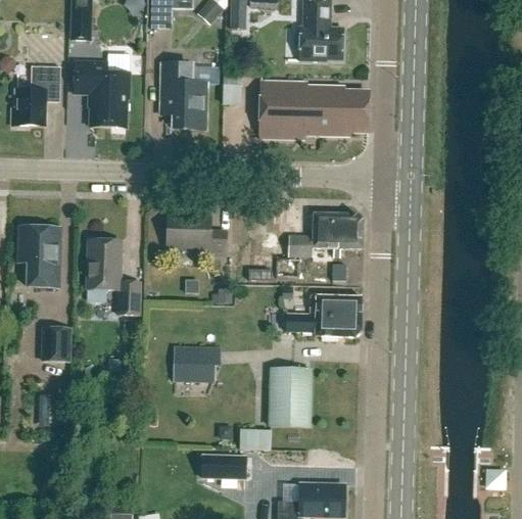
[(91,40),(92,0),(70,0),(69,39),(91,40)]
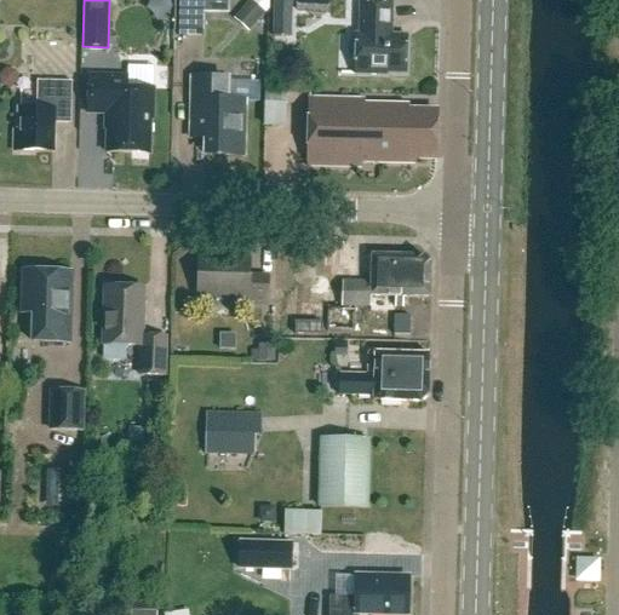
[(171,0),(172,29),(198,29),(198,7),(223,7),(223,0),(171,0)]
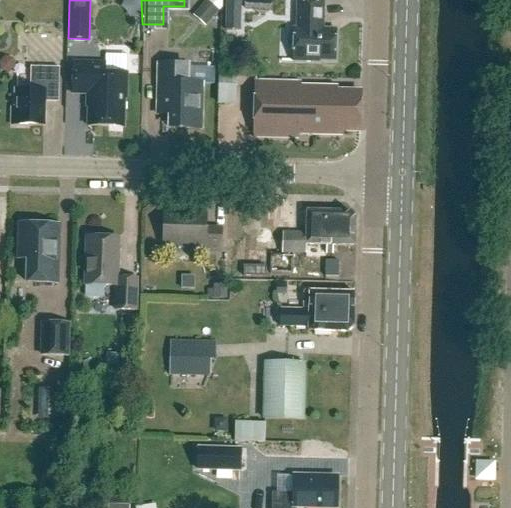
[(205,0),(194,12),(205,23),(224,3),(224,0),(205,0)]
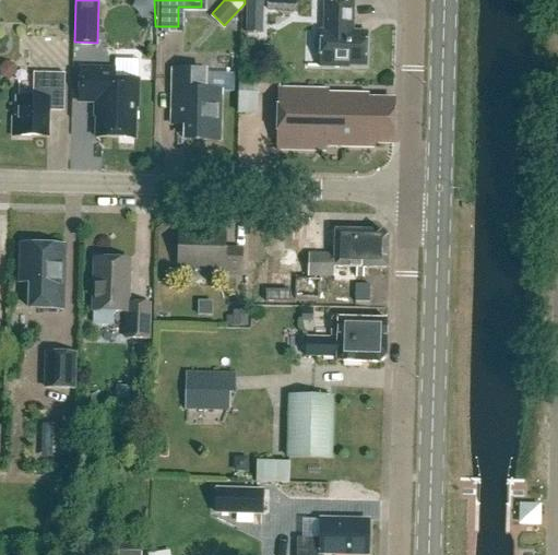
[(259,28),(259,0),(247,0),(246,28),(259,28)]
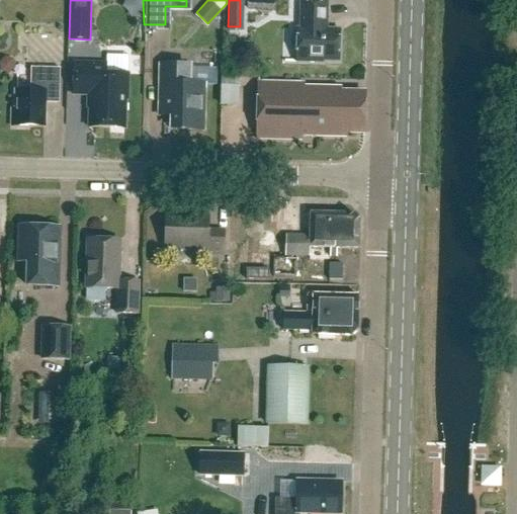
[(327,27),(328,1),(300,0),(300,26),(297,26),(296,60),(323,60),(323,59),(339,60),(340,27),(327,27)]
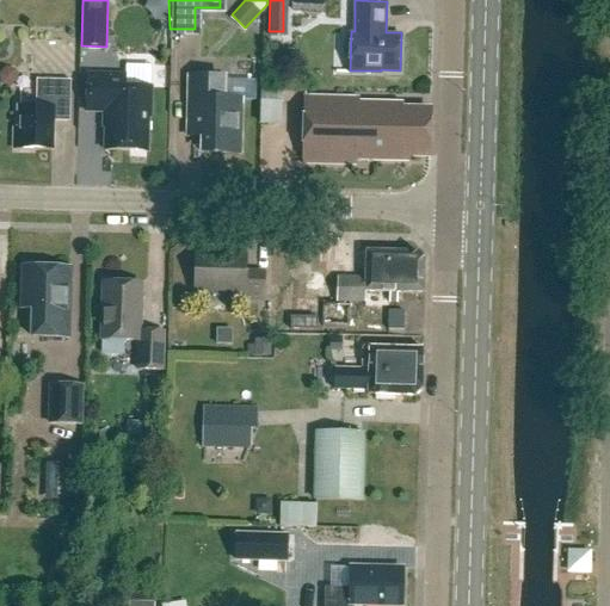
[(151,115),(152,84),(125,82),(125,72),(87,70),(86,107),(106,109),(105,147),(148,148),(149,115),(151,115)]
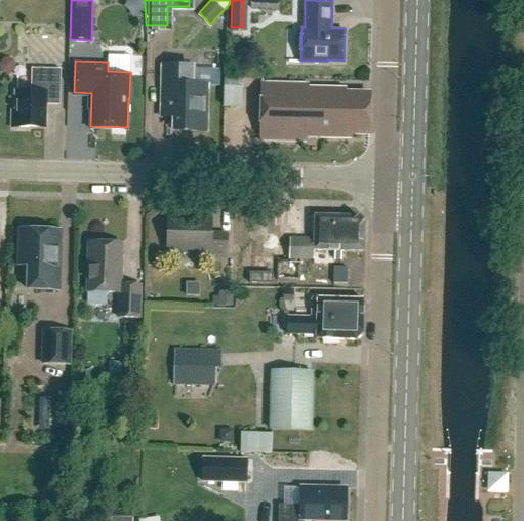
[(163,63),(162,97),(162,114),(174,115),(174,124),(185,124),(185,129),(207,129),(208,83),(192,82),(192,64),(163,63)]
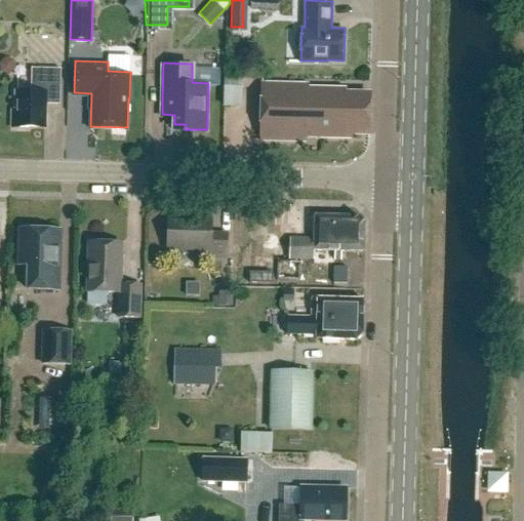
[(61,102),(62,75),(62,66),(31,65),(31,89),(17,88),(17,108),(13,108),(13,124),(45,125),(46,101),(61,102)]
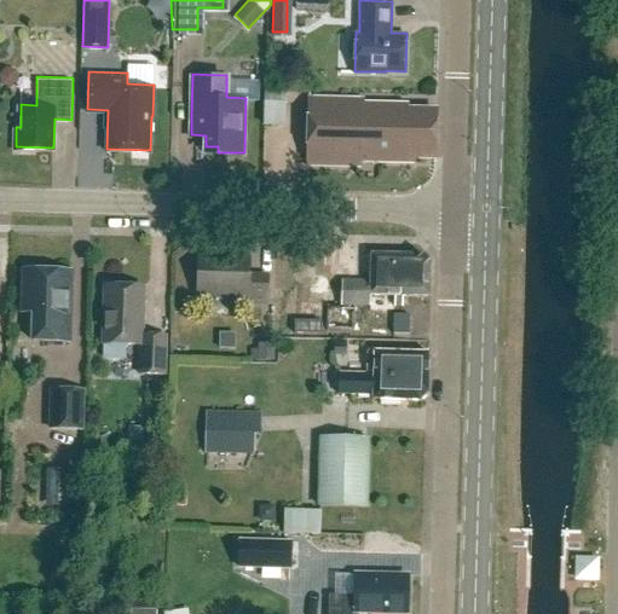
[(278,121),(278,86),(255,86),(255,121),(278,121)]
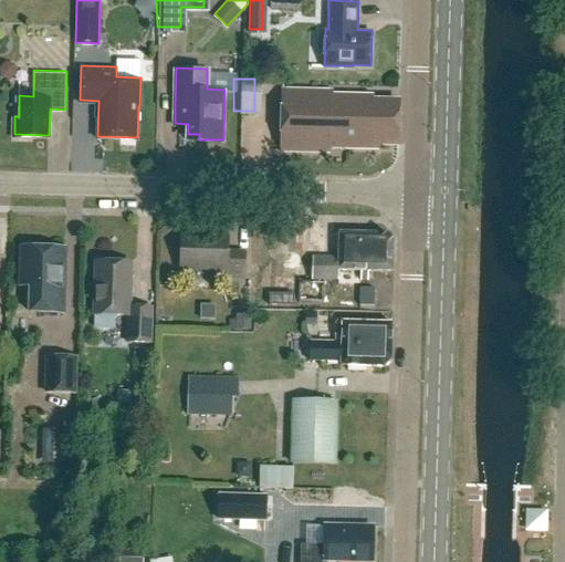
[(399,142),(400,100),(373,99),(373,94),(332,94),(332,87),(282,87),(281,149),(331,151),(331,145),(379,145),(379,142),(399,142)]
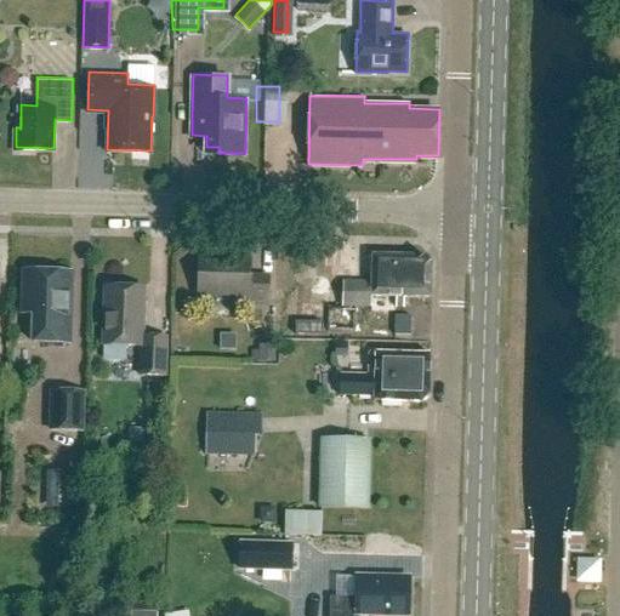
[(430,295),(431,258),(426,254),(373,252),(371,279),(343,278),(343,303),(373,304),(373,294),(430,295)]
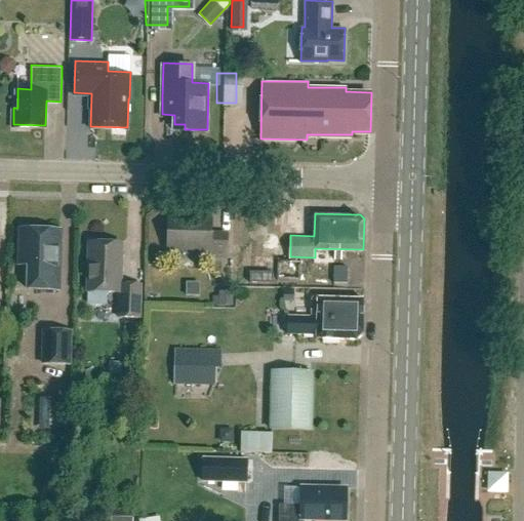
[(227,253),(228,232),(210,231),(211,218),(168,217),(168,244),(200,245),(200,253),(227,253)]
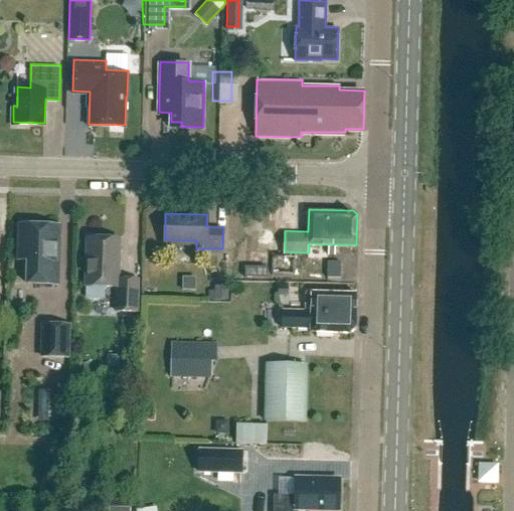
[(58,282),(60,229),(45,229),(45,222),(23,222),(22,238),(19,238),(19,256),(28,256),(27,281),(58,282)]
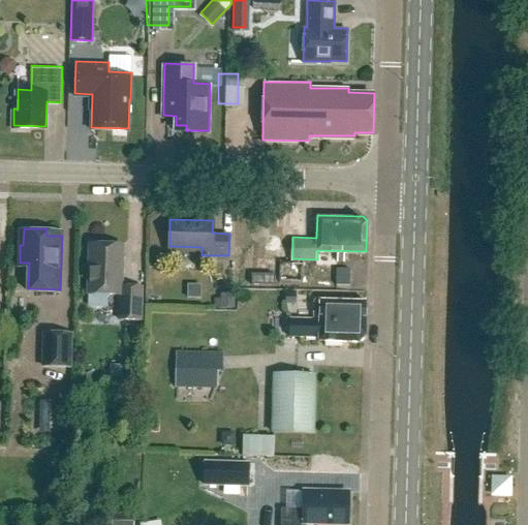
[(142,317),(143,284),(122,283),(123,242),(90,241),(89,290),(121,291),(120,316),(142,317)]
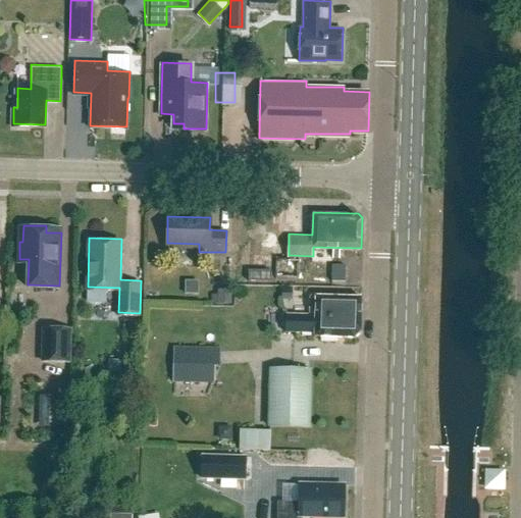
[(272,279),(272,268),(250,268),(249,278),(272,279)]
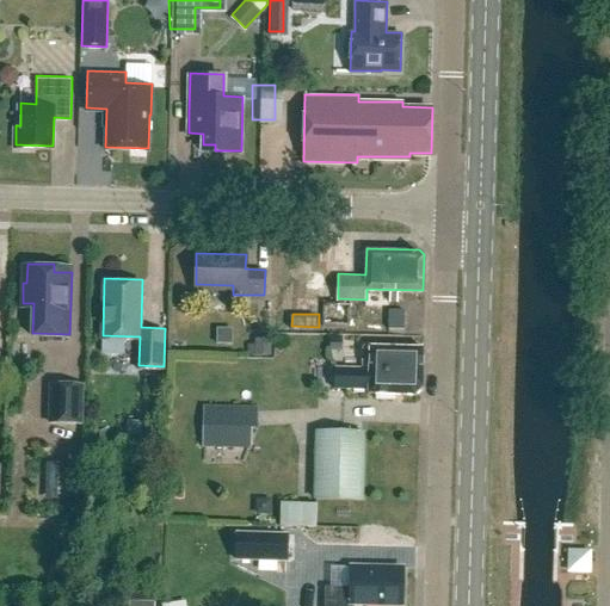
[(331,333),(331,348),(343,348),(343,333),(331,333)]
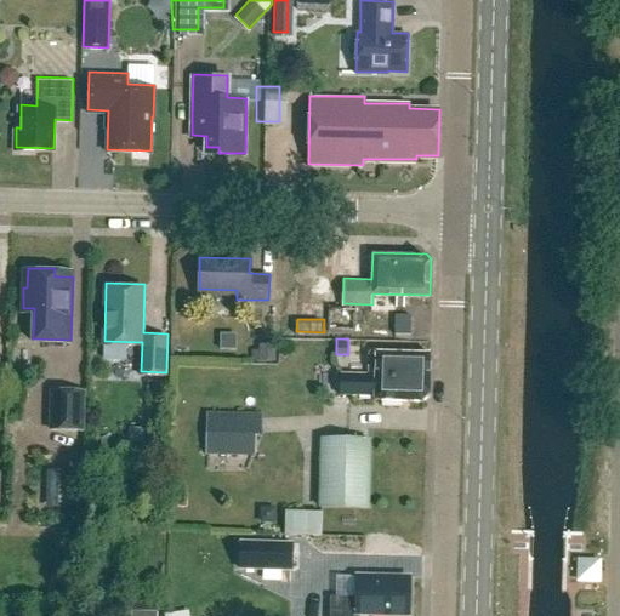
[(252,347),(252,359),(260,359),(276,359),(276,341),(260,341),(260,347),(252,347)]
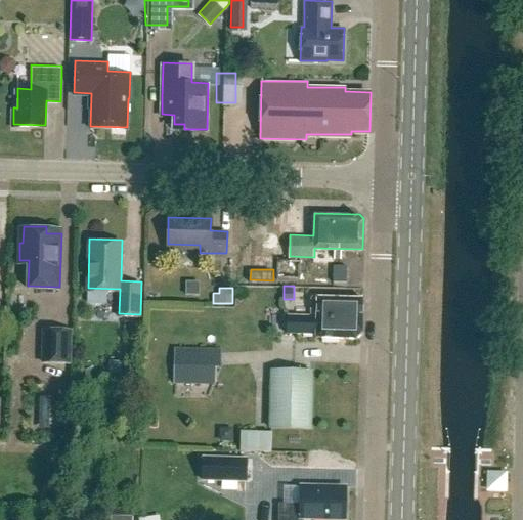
[(362,332),(363,297),(317,296),(317,297),(312,297),(312,314),(288,313),(287,332),(316,333),(316,335),(357,336),(362,332)]
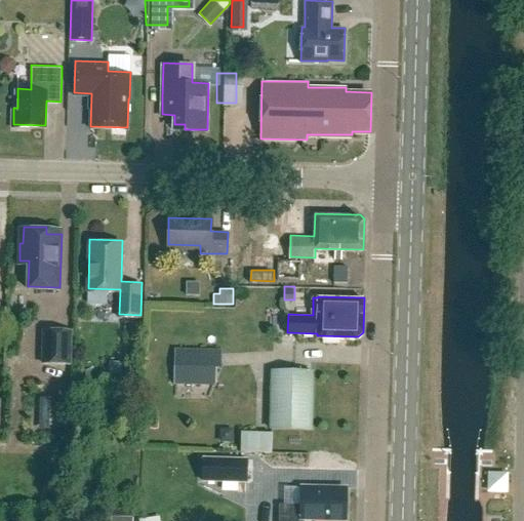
[(72,362),(72,327),(42,327),(41,361),(72,362)]
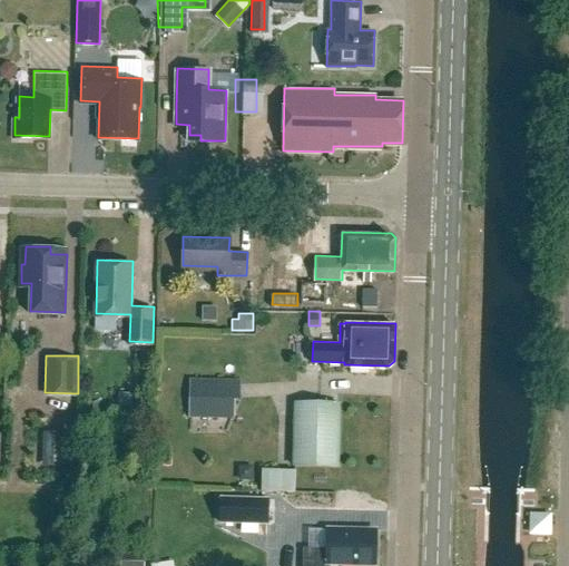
[(218,416),(219,378),(190,377),(189,415),(218,416)]
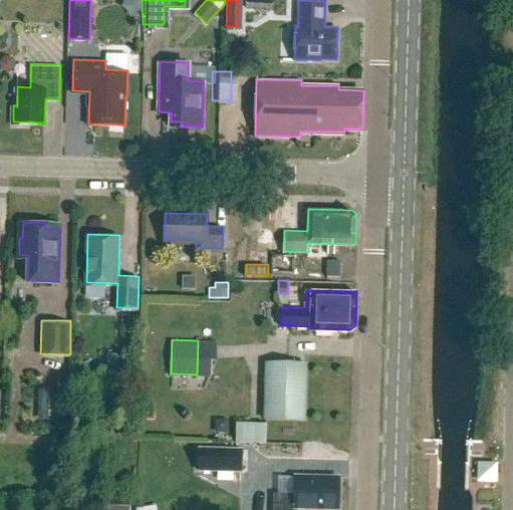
[(304,420),(306,362),(266,361),(265,419),(304,420)]
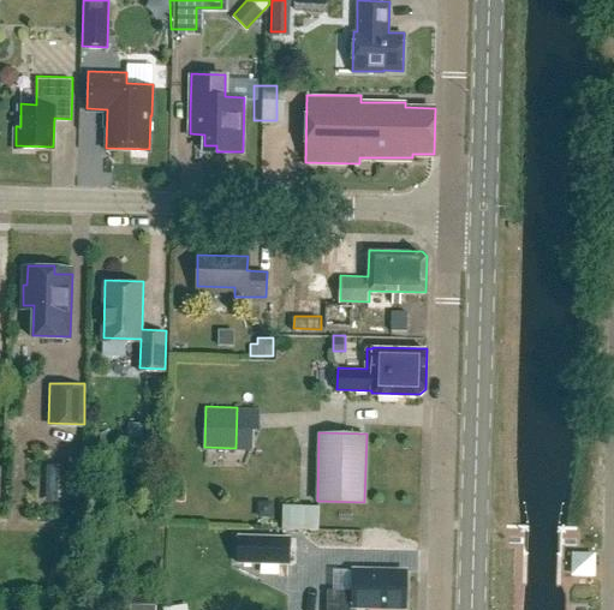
[(81,500),(82,464),(46,464),(45,500),(81,500)]
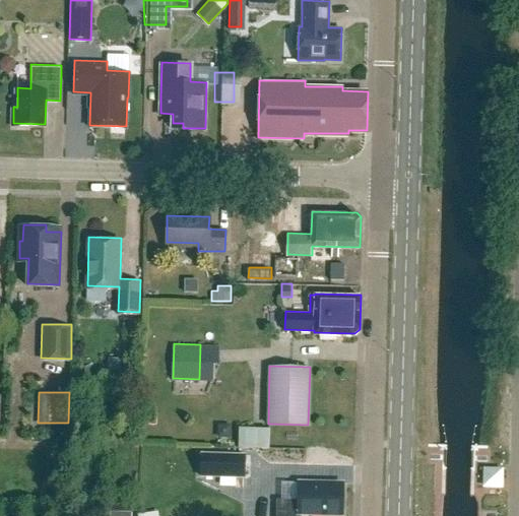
[(232,425),(232,444),(263,445),(263,425),(232,425)]
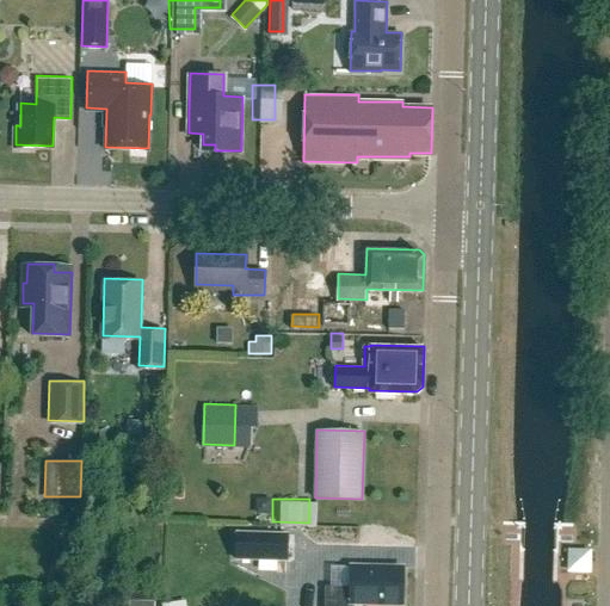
[(238,557),(288,558),(288,532),(238,531),(238,557)]
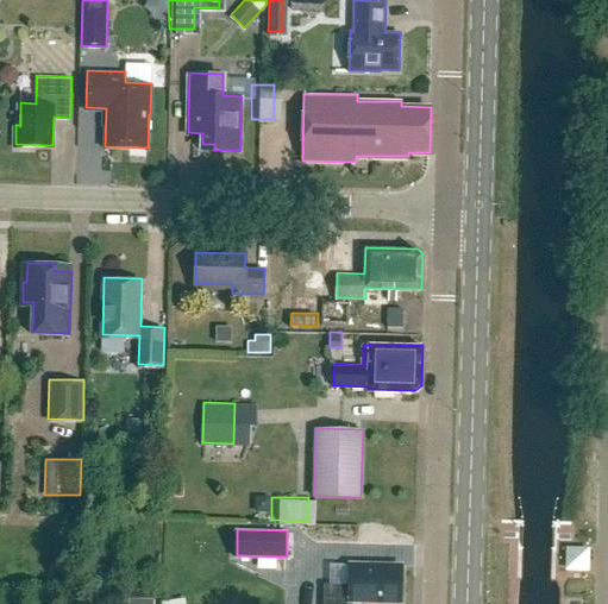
[(575,565),(582,565),(587,561),(587,549),(571,549),(570,560),(575,565)]
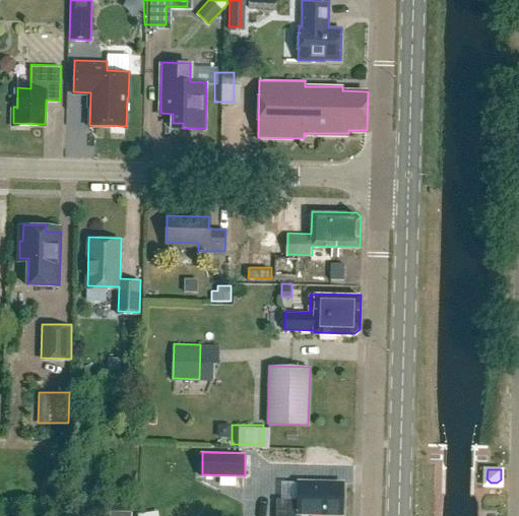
[(343,514),(343,493),(343,480),(335,480),(299,479),(299,499),(275,499),(274,515),(300,515),(301,513),(343,514)]
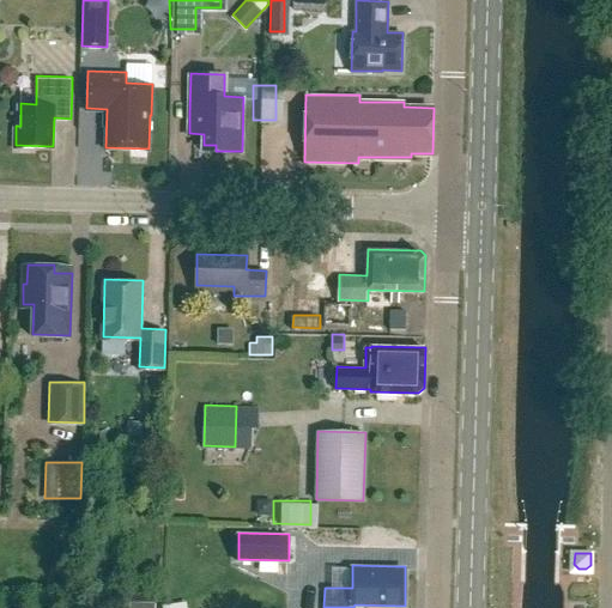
[(131,590),(131,607),(156,607),(156,590),(131,590)]
